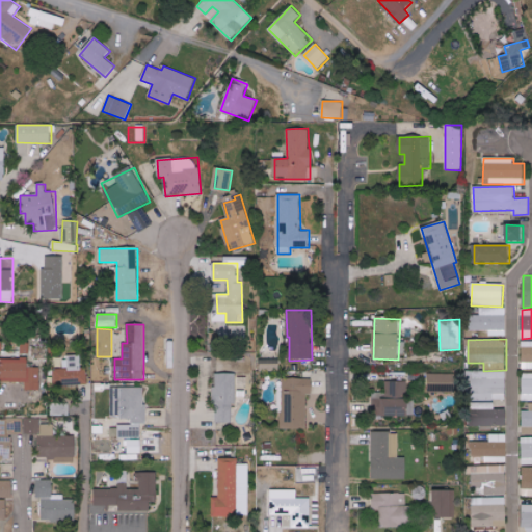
[(531,369),(531,341),(522,341),(522,369),(531,369)]
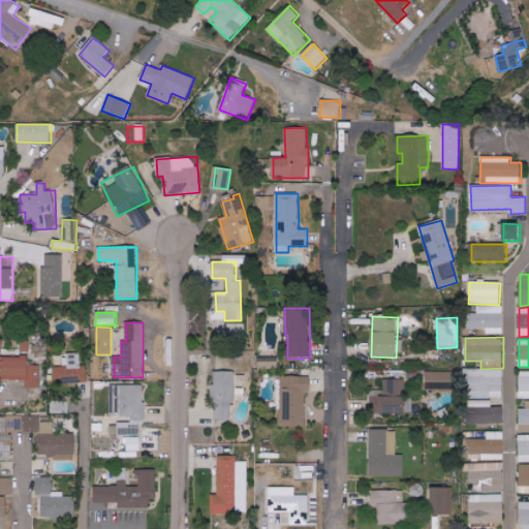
[(0,379),(27,380),(27,389),(41,389),(41,366),(30,366),(30,358),(0,356),(0,379)]
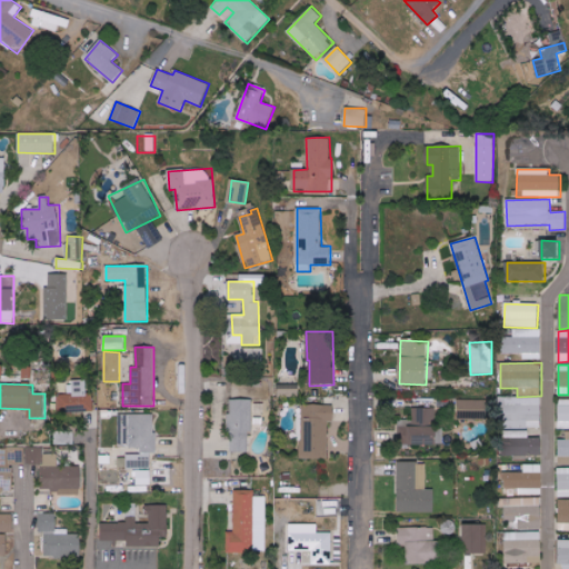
[(59,395),(60,412),(96,411),(95,393),(87,393),(87,383),(72,383),(73,395),(59,395)]
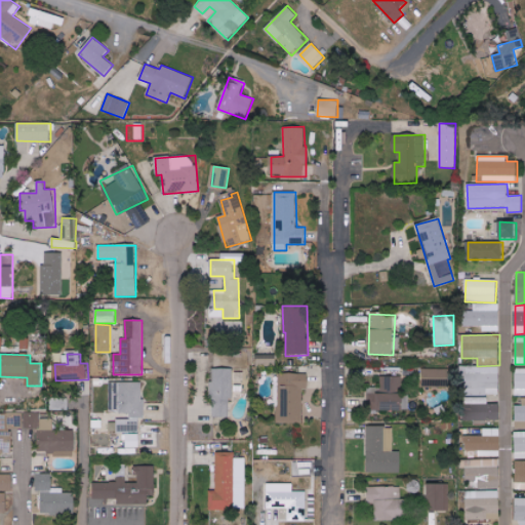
[(499,394),(498,366),(467,367),(468,395),(499,394)]
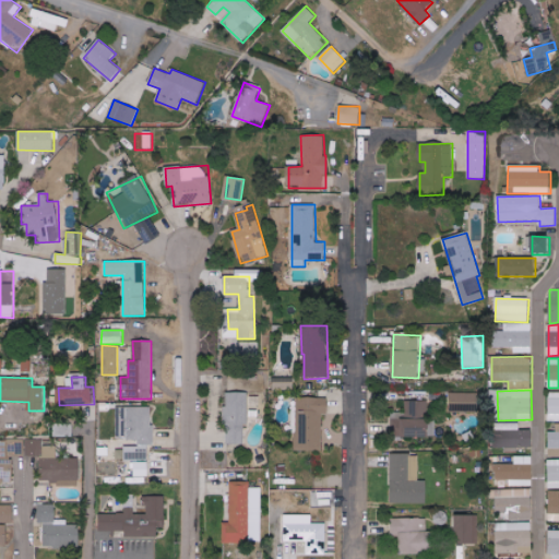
[(246,445),(247,392),(225,392),(224,444),(246,445)]
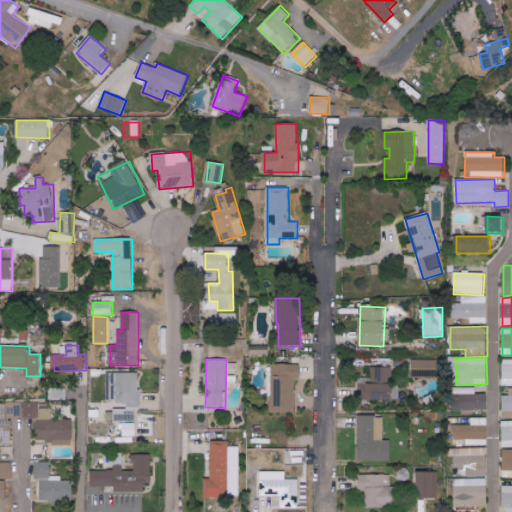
[(439,377),(438,359),(413,360),(413,377),(439,377)]
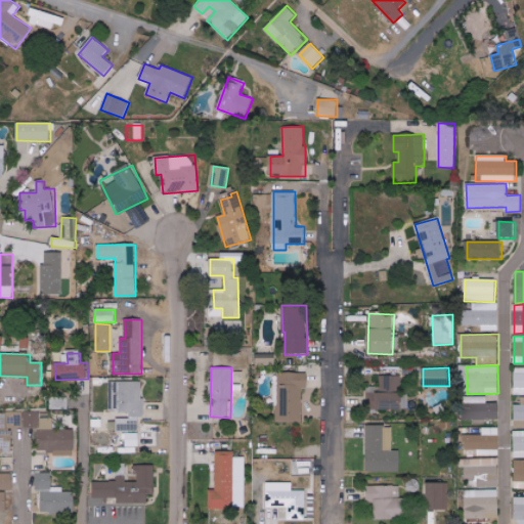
[(523,367),(514,367),(513,395),(523,395),(523,367)]
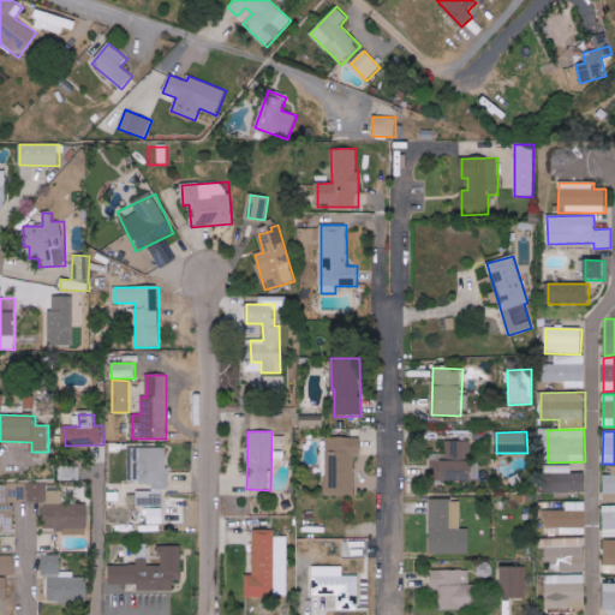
[(362,439),(326,437),(324,496),(353,496),(354,457),(362,457),(362,439)]
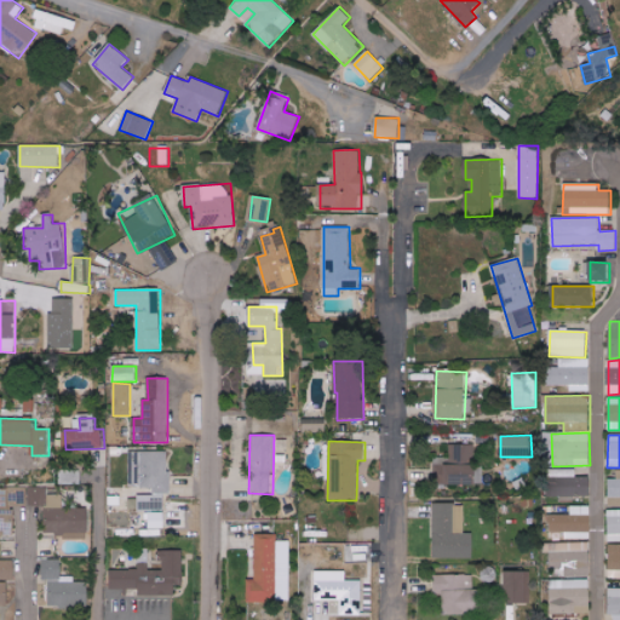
[(476,445),(449,445),(449,458),(434,458),(434,486),(476,486),(476,445)]
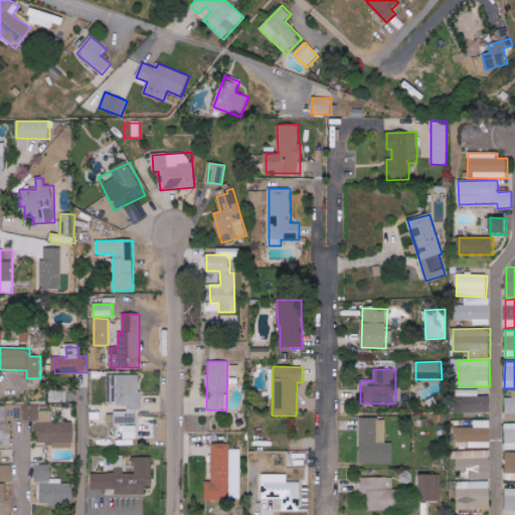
[(108,404),(127,404),(128,409),(141,409),(140,374),(107,375),(108,404)]
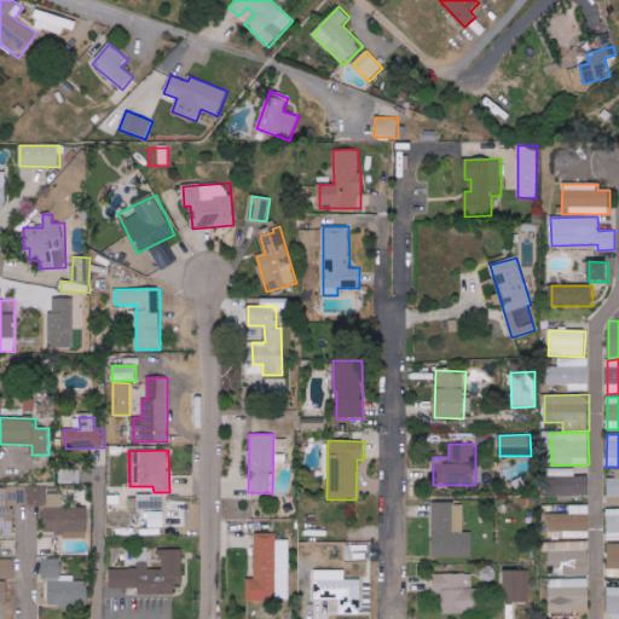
[(81,484),(81,469),(61,469),(62,484),(81,484)]
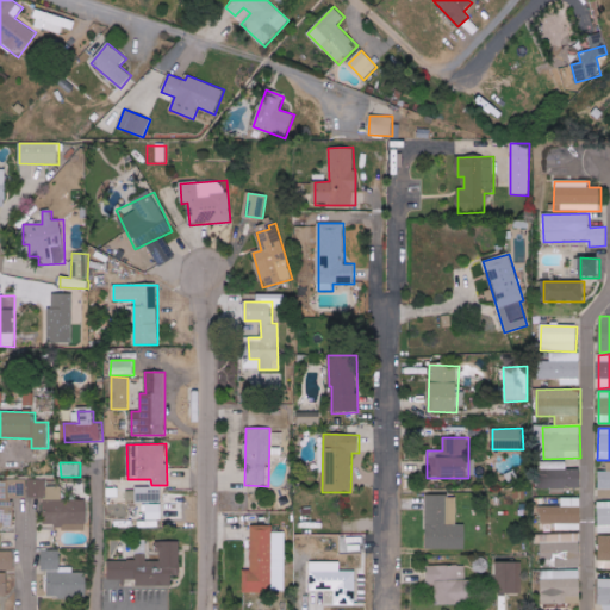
[(609,462),(605,462),(605,472),(598,472),(598,498),(609,498),(609,462)]
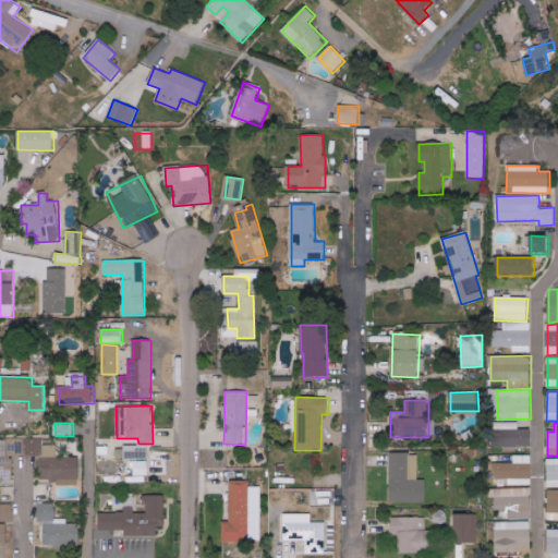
[(502,447),(532,446),(531,428),(501,429),(502,447)]
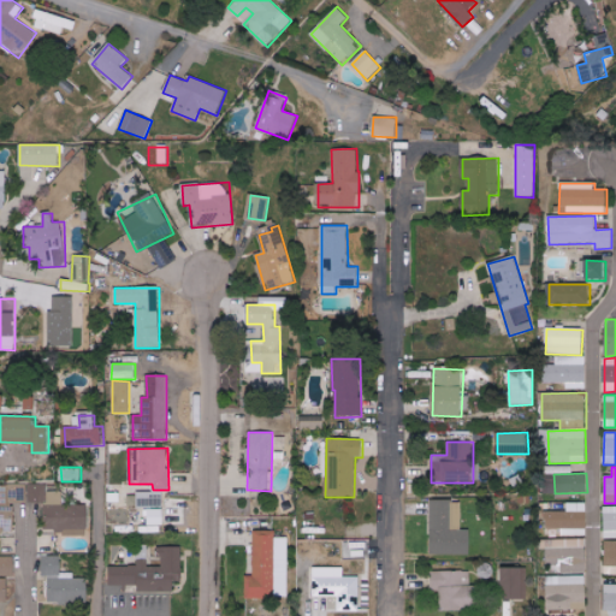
[(89,529),(89,504),(63,505),(63,491),(48,491),(47,487),(40,487),(40,503),(45,503),(45,531),(89,529)]
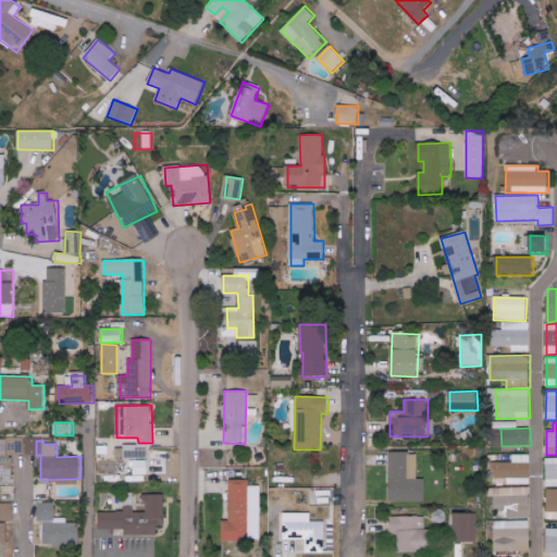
[(124,459),(148,458),(148,444),(124,445),(124,459)]
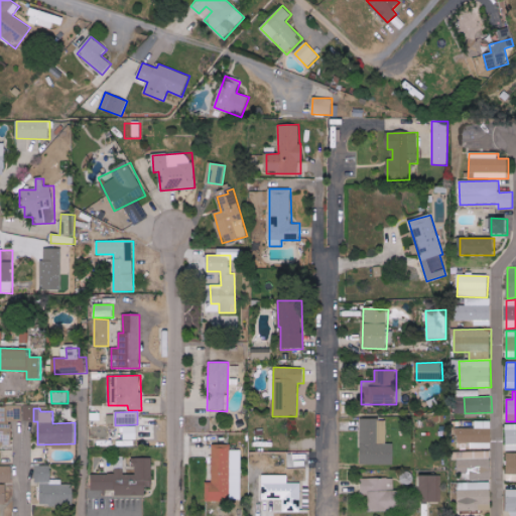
[(361,464),(394,465),(395,444),(386,443),(386,419),(362,419),(361,464)]
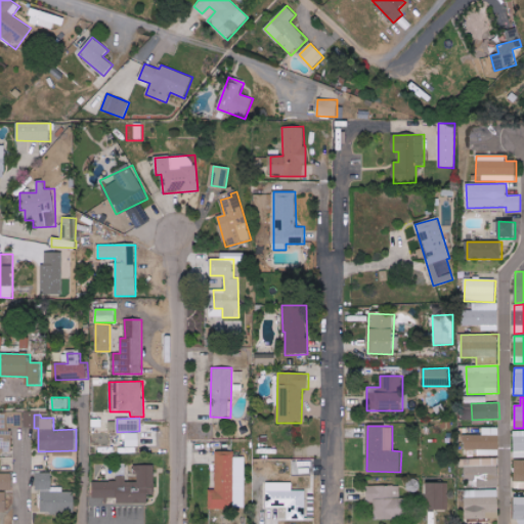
[(499,455),(499,428),(482,428),(482,436),(465,436),(465,450),(477,450),(478,455),(499,455)]
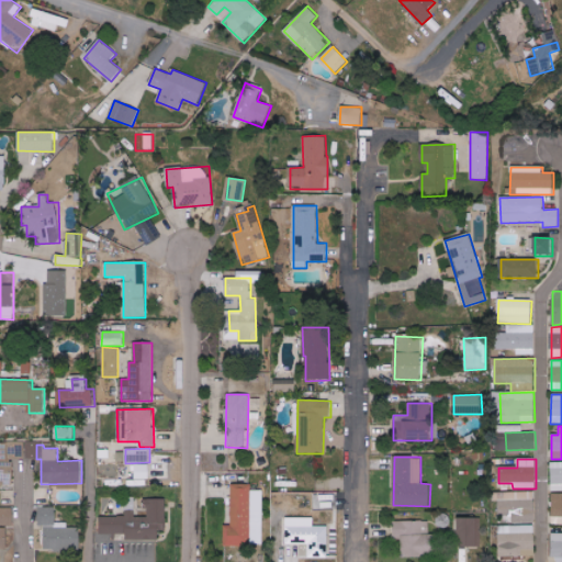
[(0,485),(13,486),(14,462),(0,461),(0,485)]
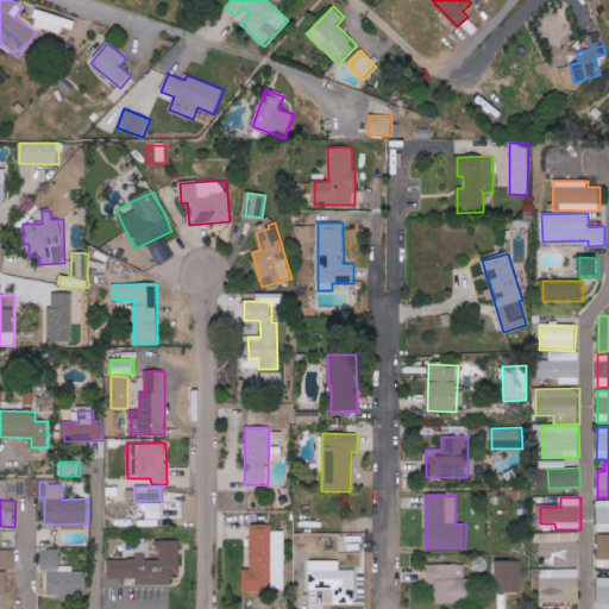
[(608,500),(596,501),(597,533),(608,532),(608,500)]
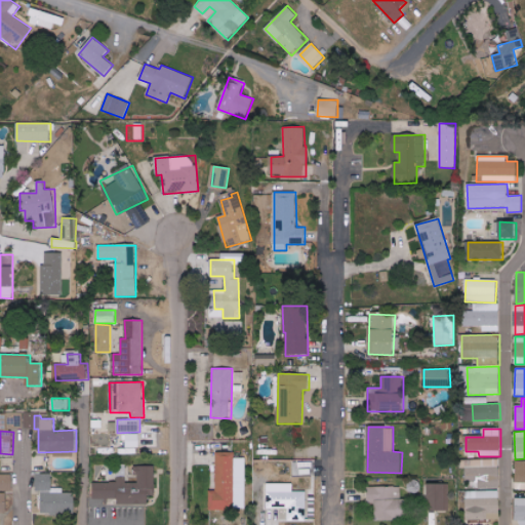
[(139,434),(125,434),(126,448),(139,447),(139,434)]
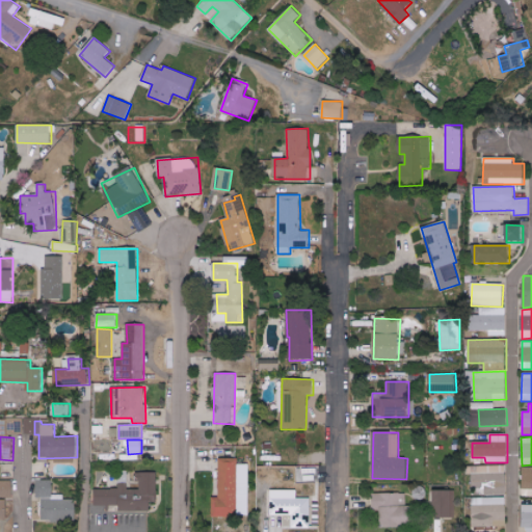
[(219,458),(219,498),(211,498),(211,516),(237,516),(237,500),(248,500),(248,464),(237,464),(237,458),(219,458)]
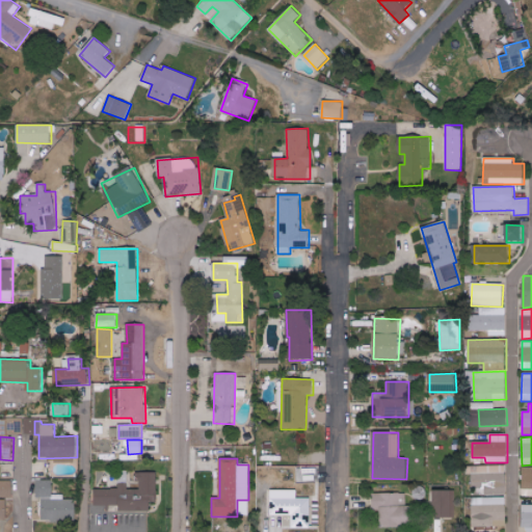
[(506,466),(471,467),(472,485),(485,485),(485,496),(506,495),(506,466)]
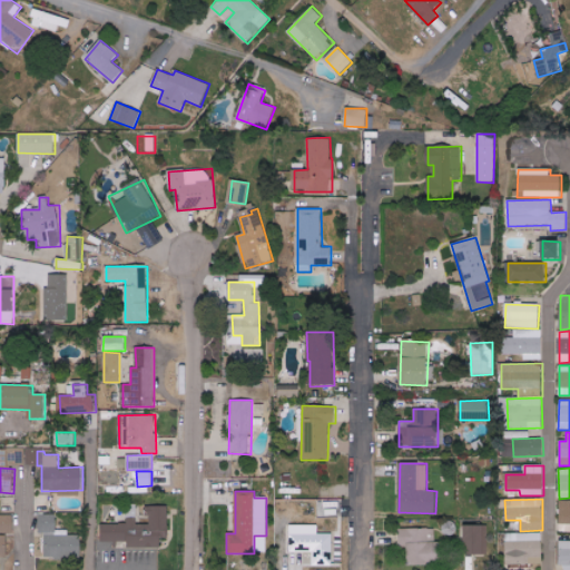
[(569,499),(560,500),(559,532),(569,532),(569,499)]
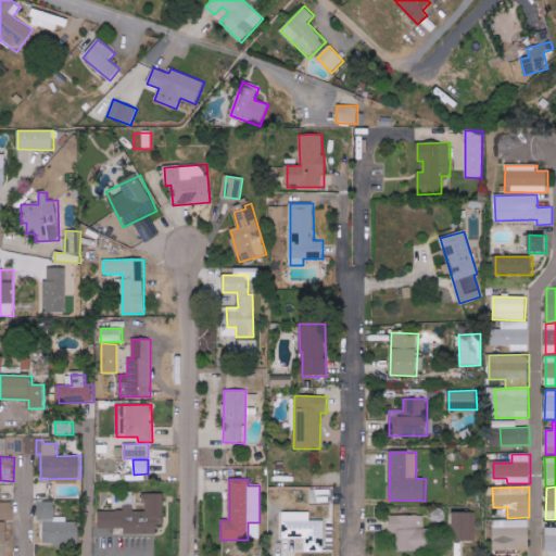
[(331,489),(312,490),(312,504),(332,503),(331,489)]
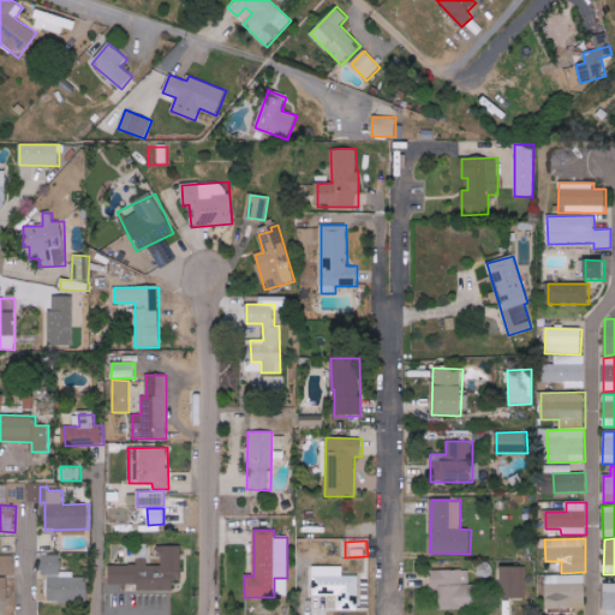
[(109,585),(137,585),(137,591),(174,591),(174,580),(183,580),(183,547),(160,547),(160,566),(147,566),(147,559),(137,559),(137,566),(109,566),(109,585)]
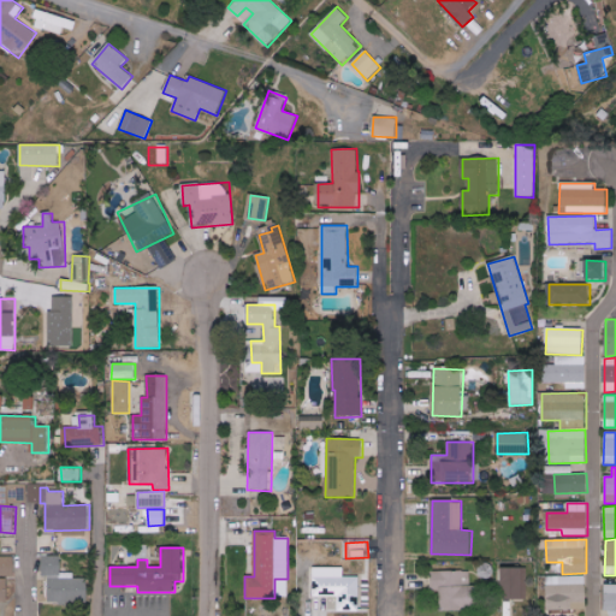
[(0,575),(15,576),(15,556),(0,556),(0,575)]
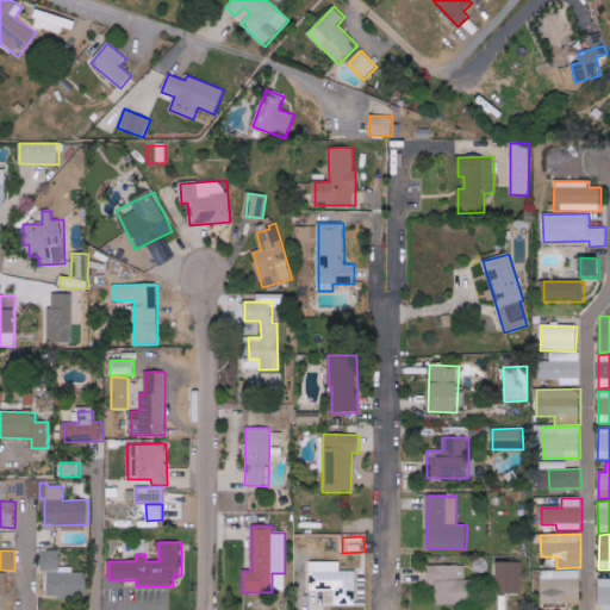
[(86,573),(72,573),(72,567),(60,567),(60,551),(42,551),(42,571),(48,571),(48,597),(86,596),(86,573)]
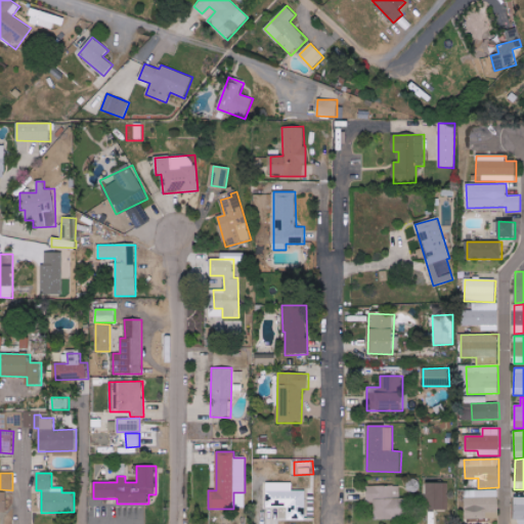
[(306,491),(293,491),(293,483),(267,482),(266,507),(288,507),(288,519),(305,519),(306,491)]
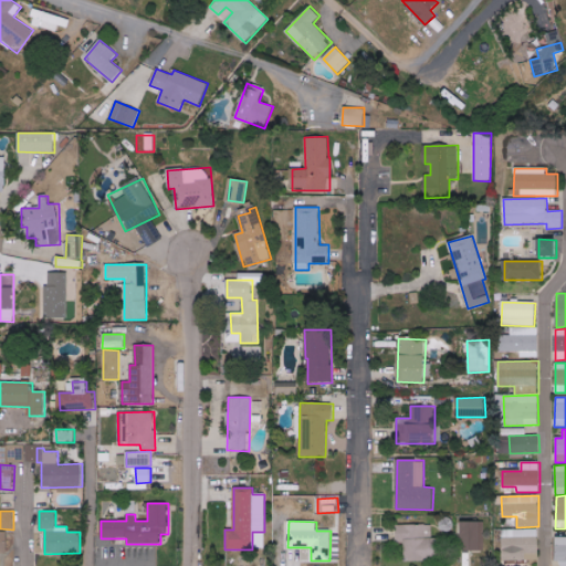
[(480,551),(480,522),(461,522),(461,551),(480,551)]
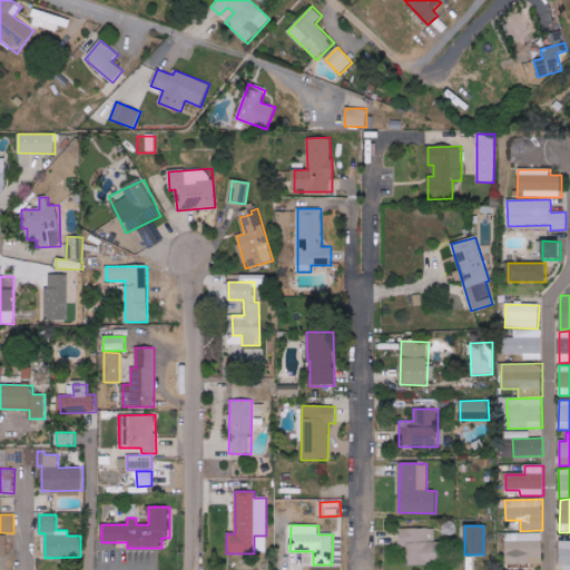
[(434,529),(400,529),(400,544),(406,544),(406,564),(443,566),(443,542),(434,542),(434,529)]
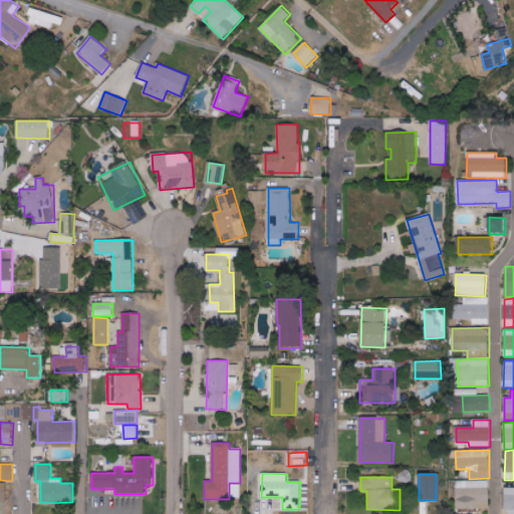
[(488,480),(456,481),(457,509),(489,508),(488,480)]
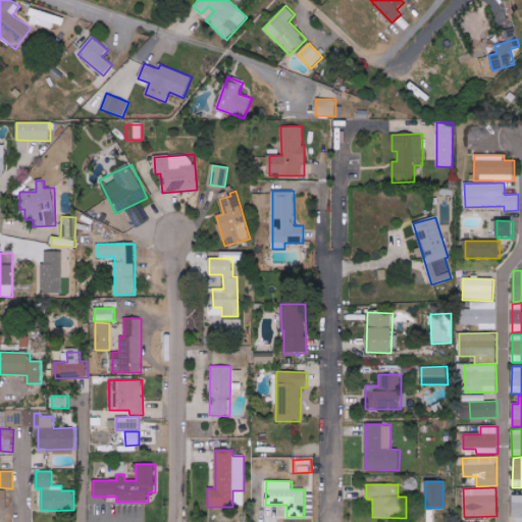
[(521,521),(521,496),(512,496),(511,518),(517,518),(517,521),(521,521)]
